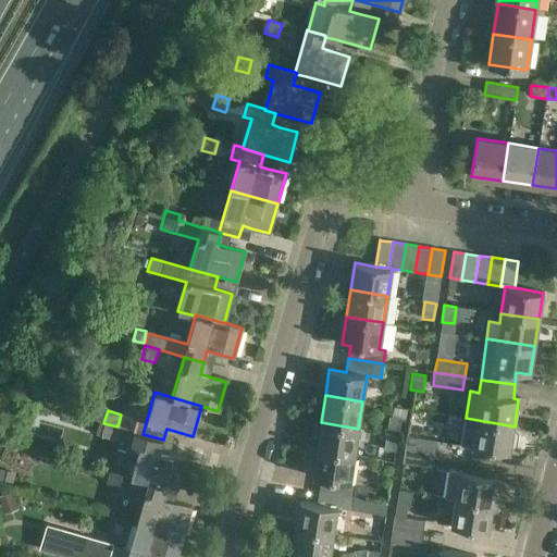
[(400,418),(388,417),(385,433),(397,435),(400,418)]
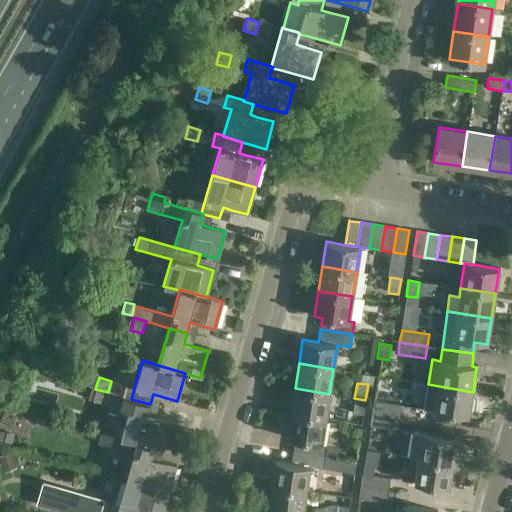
[(473,392),(428,384),(424,409),(469,416),(473,392)]
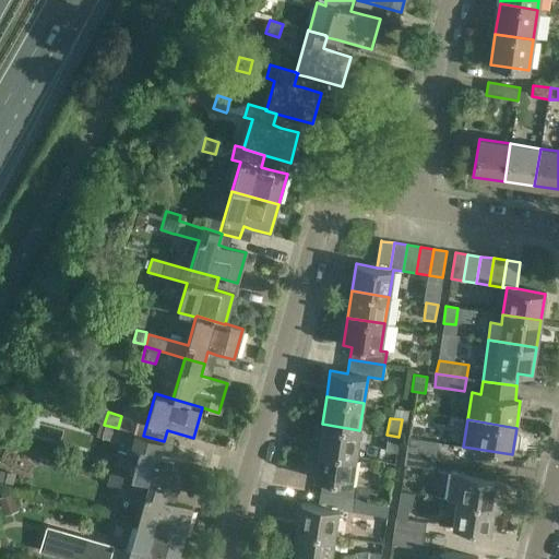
[(322,424),(318,451),(355,456),(359,430),(322,424)]
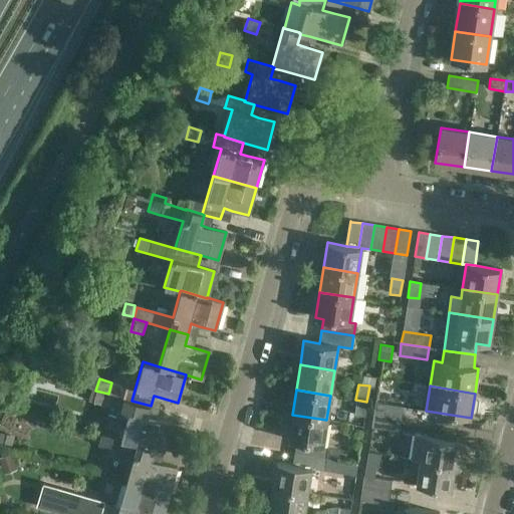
[(108,394),(95,391),(92,403),(105,406),(108,394)]
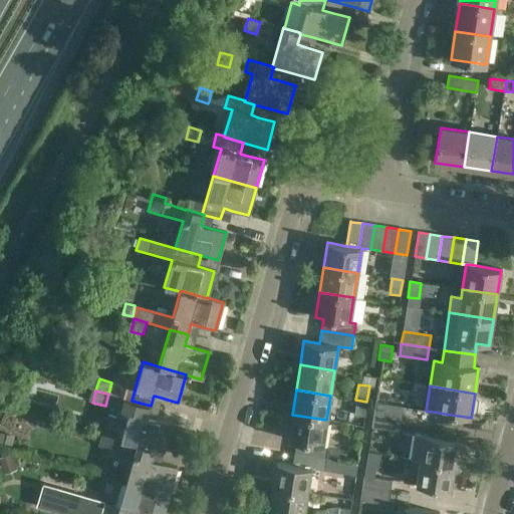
[(127,412),(131,400),(123,398),(120,410),(127,412)]
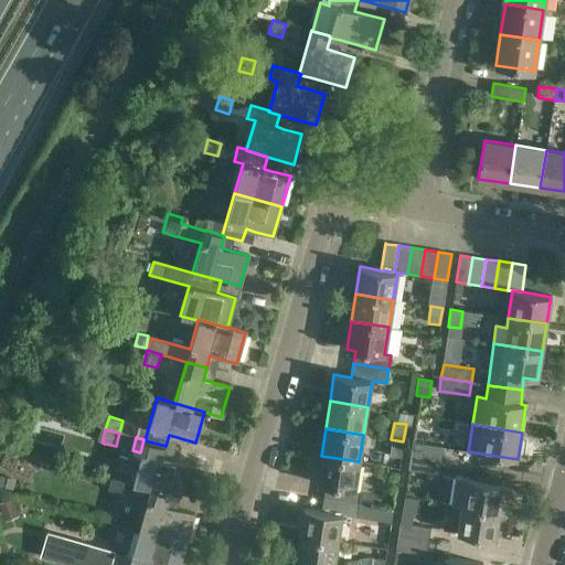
[(388,456),(401,458),(403,441),(391,439),(388,456)]
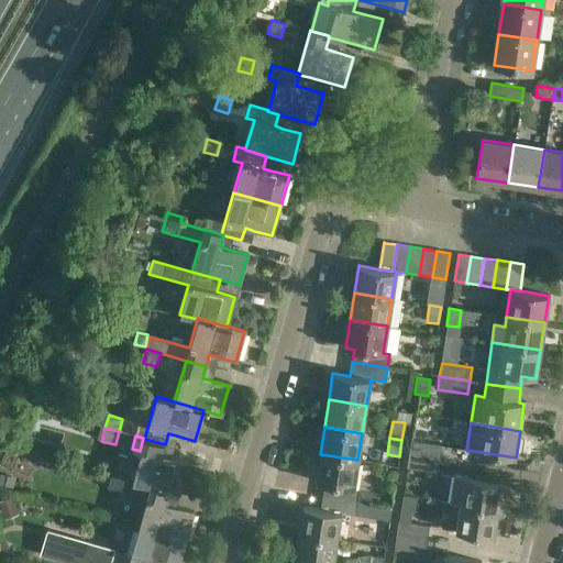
[(144,439),(131,482),(150,486),(169,492),(179,495),(188,463),(169,459),(162,456),(165,444),(144,439)]
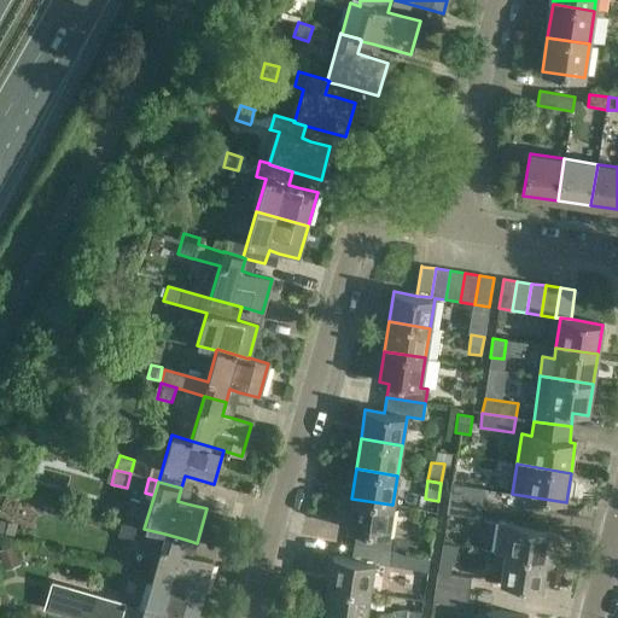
[(449,500),(482,505),(484,490),(450,484),(449,500)]
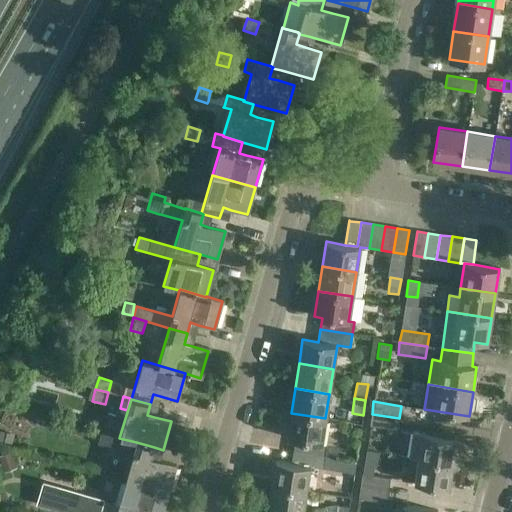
[(291,413),(287,438),(295,439),(293,451),(325,456),(327,443),(321,443),(325,418),(291,413)]
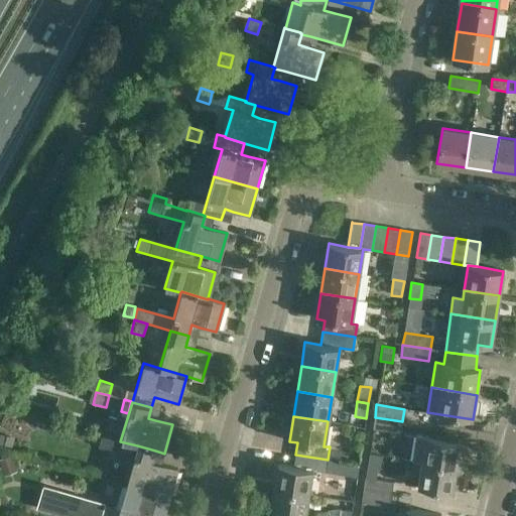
[(402,421),(375,417),(373,428),(400,433),(402,421)]
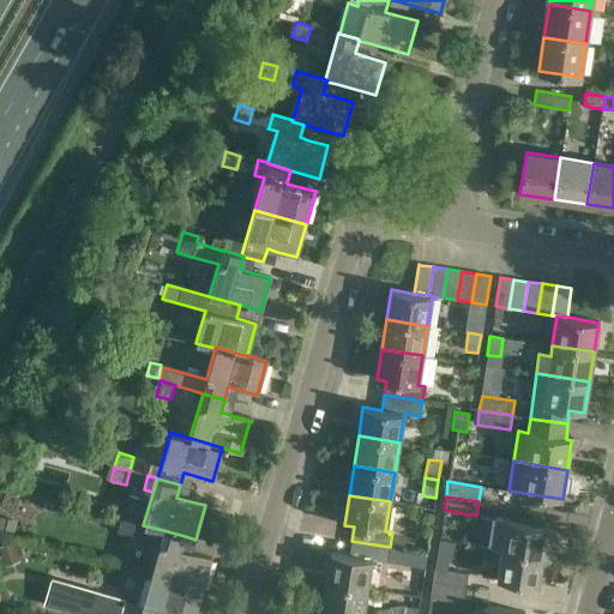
[(136,522),(121,518),(116,533),(132,537),(136,522)]
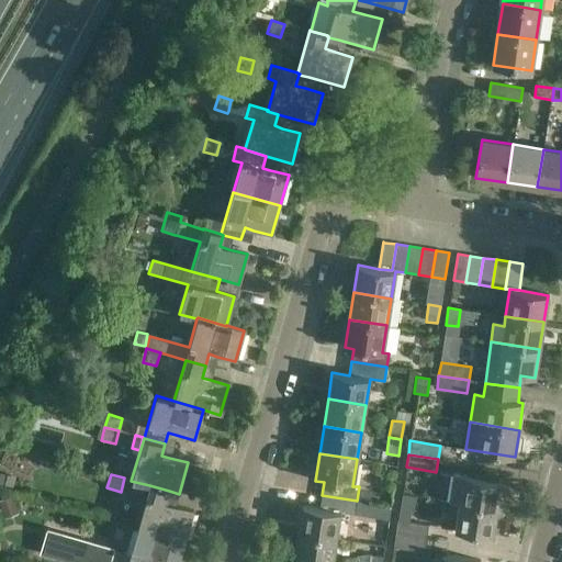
[(497,508),(502,482),(452,474),(448,502),(459,504),(459,503),(497,508)]
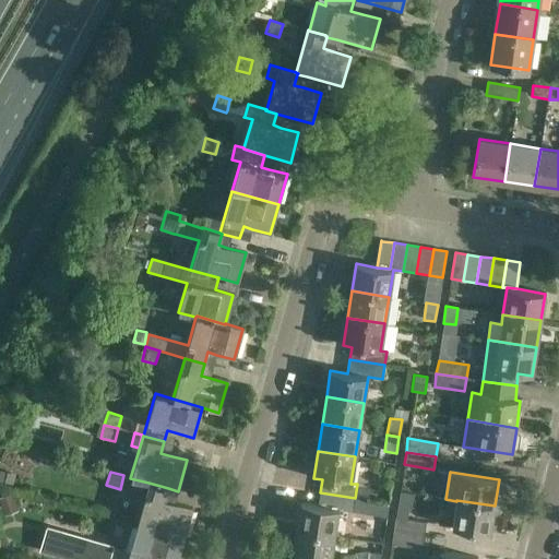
[(149,483),(138,524),(183,537),(192,508),(175,502),(165,500),(168,488),(149,483)]
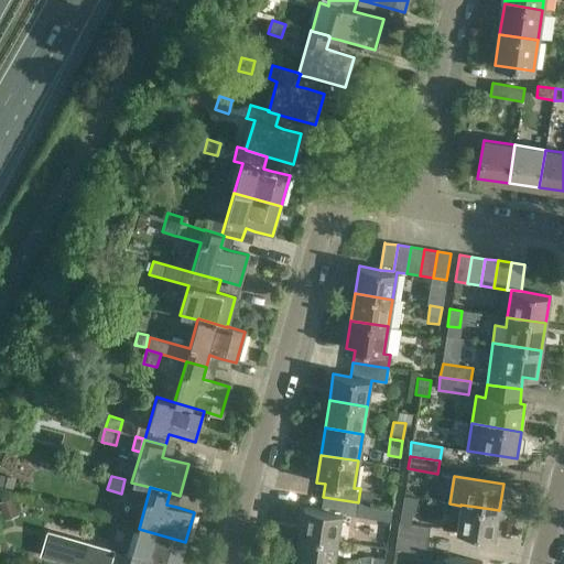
[(299,535),(338,542),(342,513),(356,516),(358,502),(323,497),(321,510),(303,508),(299,535)]
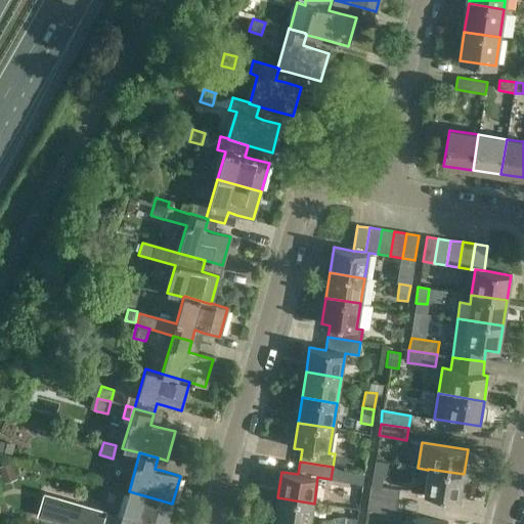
[(428,470),(424,494),(460,500),(464,474),(428,469),(428,470)]
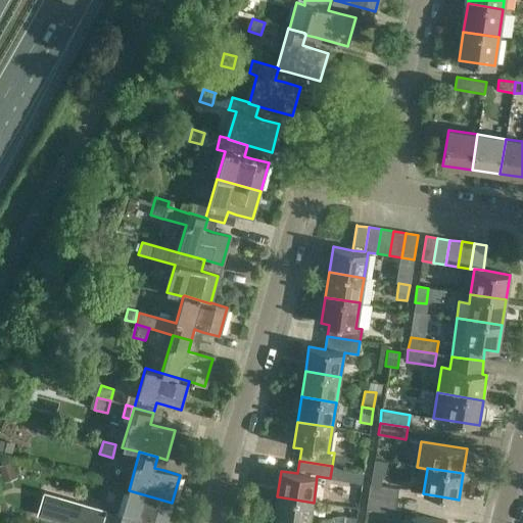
[(368,496),(396,502),(398,489),(370,485),(368,496)]
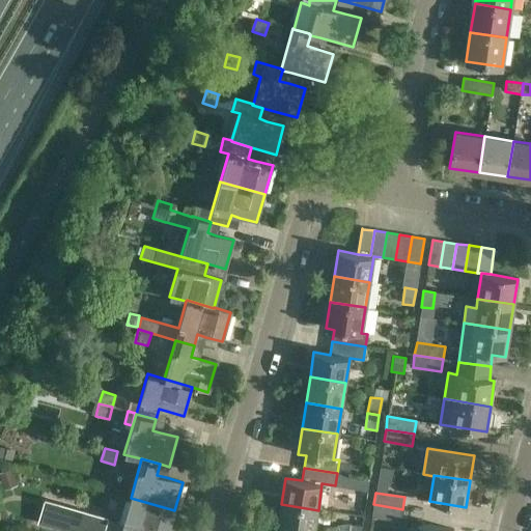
[(37,522),(37,523),(63,530),(168,530),(174,510),(131,498),(122,526),(106,521),(106,519),(53,502),(47,525),(37,522)]
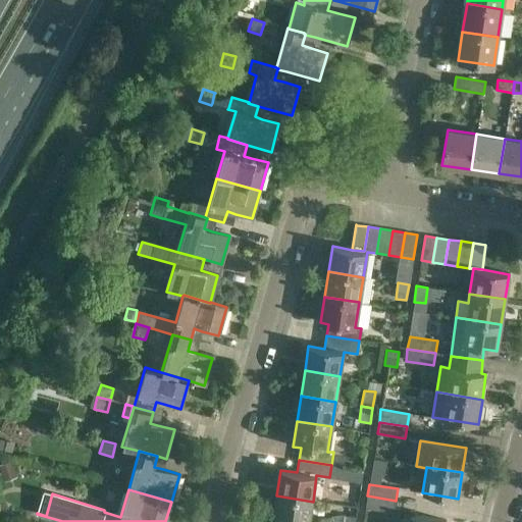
[(276,496),(273,520),(284,521),(309,521),(313,502),(276,496)]
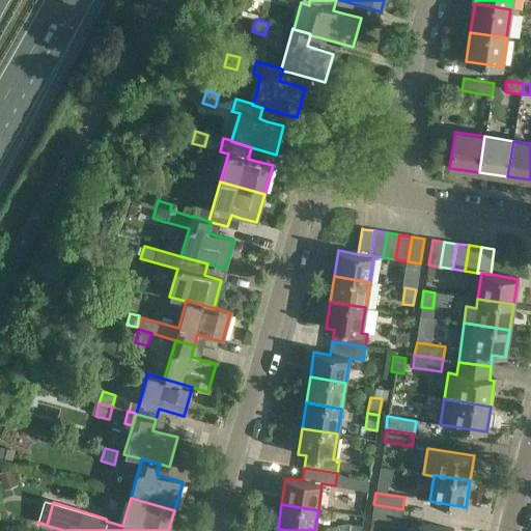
[(402,509),(373,504),(371,518),(400,522),(402,509)]
